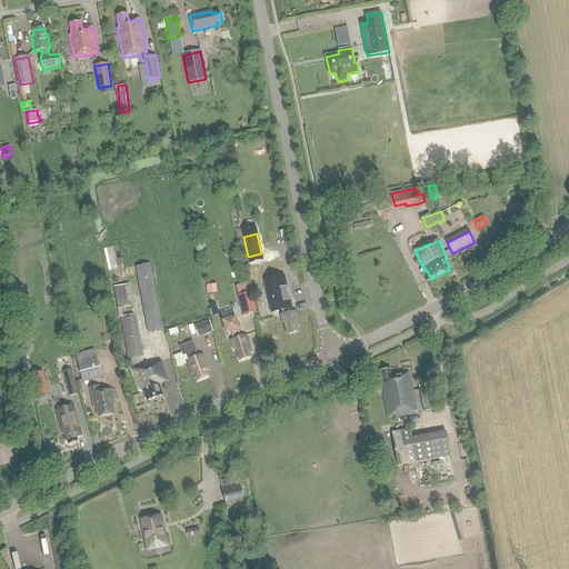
[(162,329),(149,263),(133,267),(147,332),(162,329)]
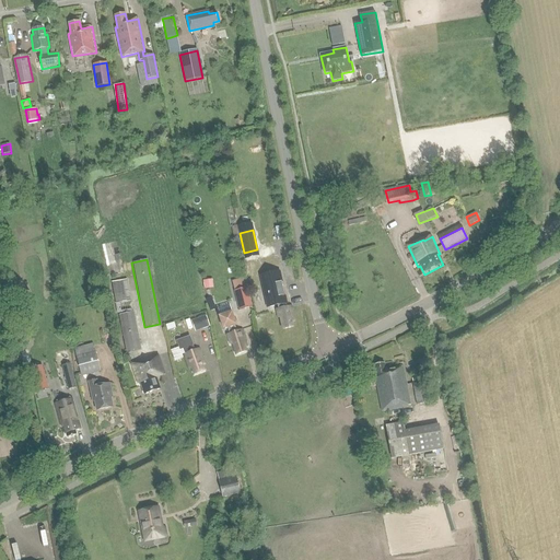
[(280,278),(263,282),(268,307),(278,305),(278,310),(276,310),(278,318),(280,317),(283,329),(293,327),(292,323),(294,322),(291,306),(287,307),(280,278)]
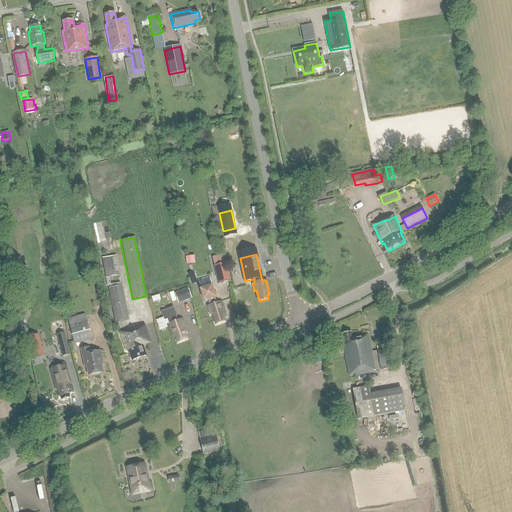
[(195,264),(194,255),(186,256),(187,265),(195,264)]
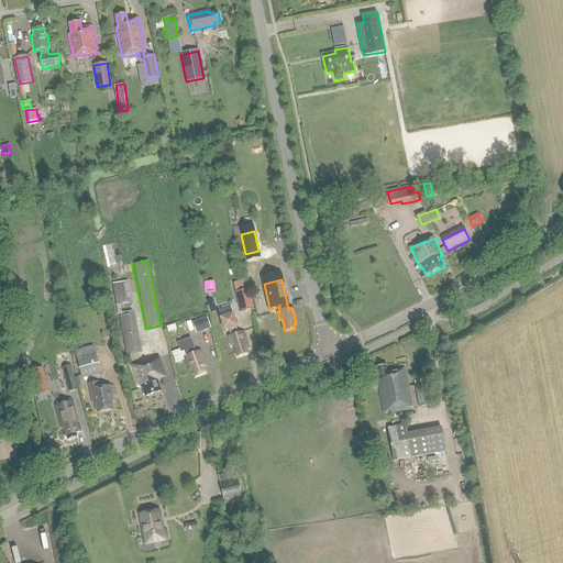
[(234,291),(239,311),(252,308),(246,288),(234,291)]
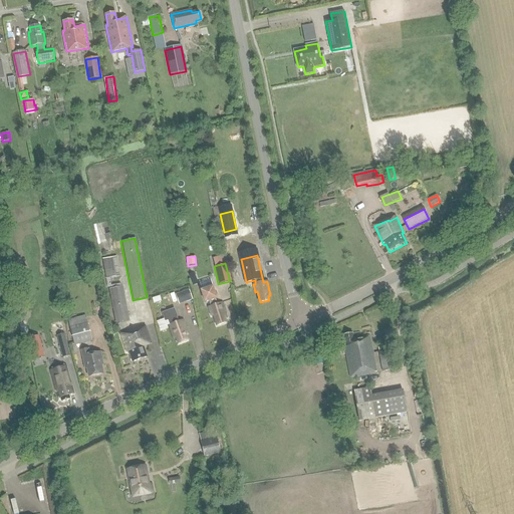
[(210,280),(200,283),(202,290),(200,290),(204,302),(208,300),(210,306),(208,306),(211,315),(213,314),(217,325),(226,322),(224,317),(226,317),(221,302),(216,304),(214,298),(216,298),(212,286),(210,280)]
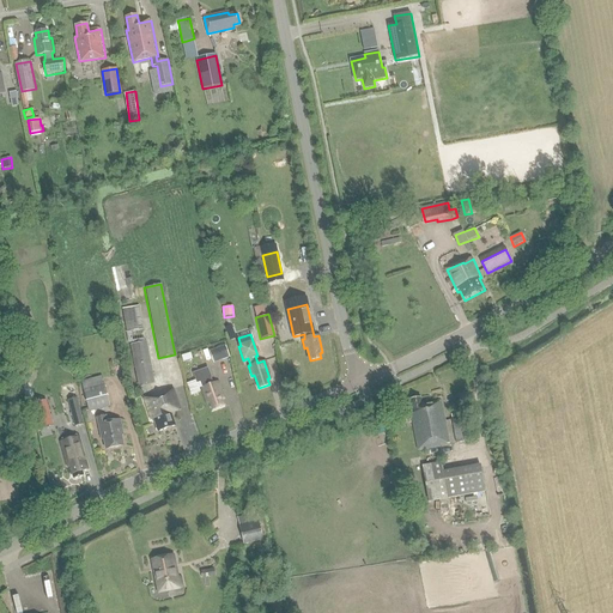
[(153,383),(145,340),(128,344),(137,387),(153,383)]
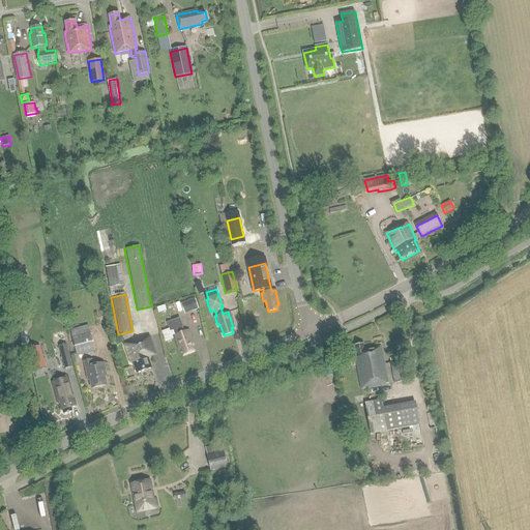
[(181,303),(184,312),(198,306),(195,298),(181,303)]
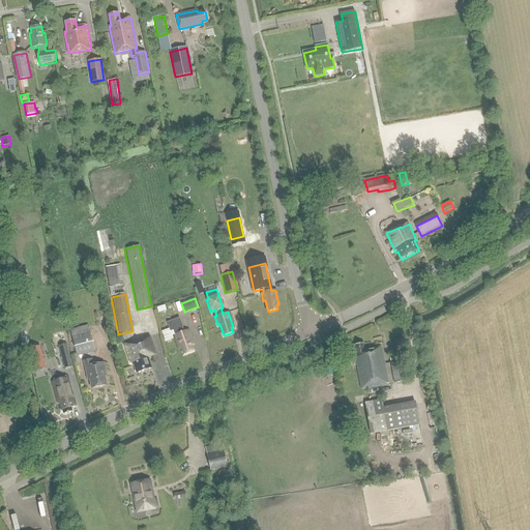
[(183,327),(180,318),(167,322),(170,331),(173,330),(175,335),(174,335),(179,349),(182,348),(184,354),(193,351),(190,346),(194,345),(188,330),(183,332),(181,327),(183,327)]
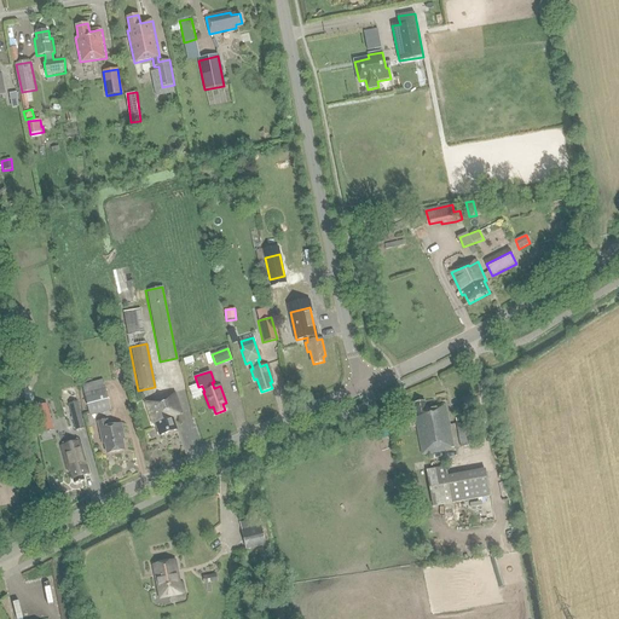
[(110,410),(104,388),(84,394),(90,416),(110,410)]
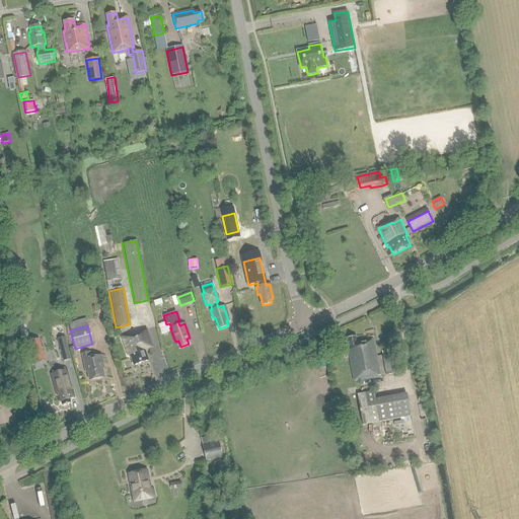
[(130,355),(134,365),(148,360),(145,350),(152,347),(146,328),(125,336),(124,335),(121,336),(128,355),(130,355)]
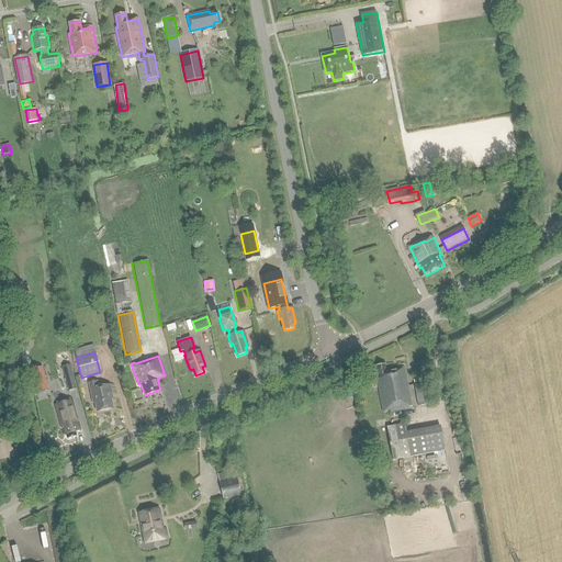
[(77,389),(70,364),(62,368),(68,391),(77,389)]
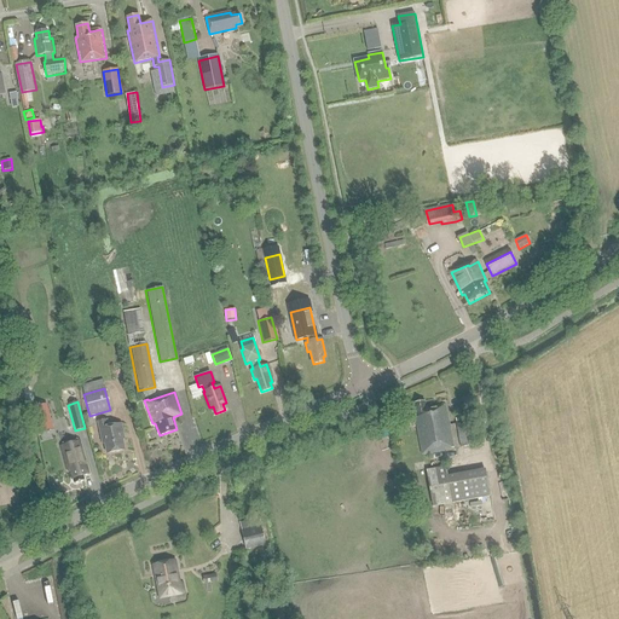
[(416,417),(414,417),(421,455),(443,450),(443,449),(452,447),(445,406),(426,410),(424,401),(414,404),(416,417)]
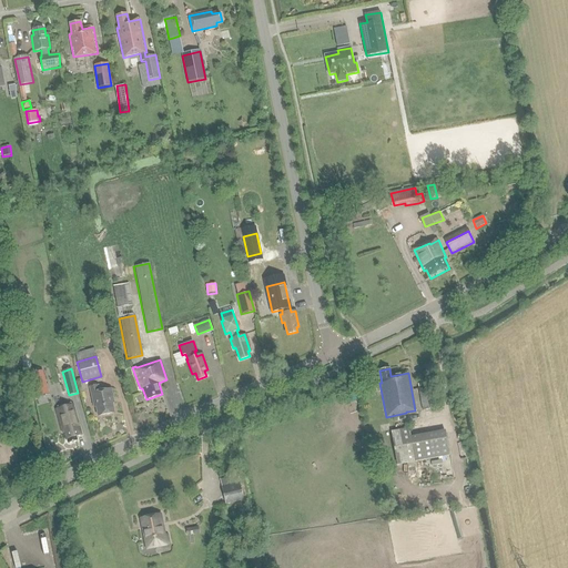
[(49,395),(42,371),(31,374),(37,398),(49,395)]
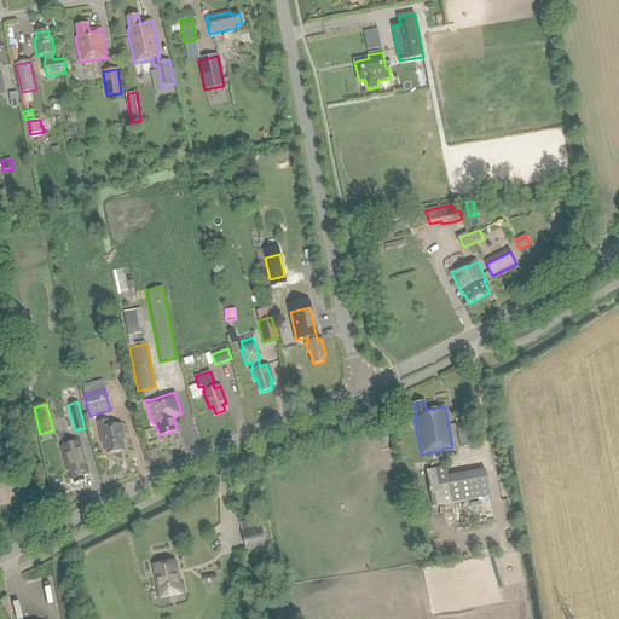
[(100,435),(103,435),(105,452),(122,449),(120,433),(123,432),(121,423),(108,426),(106,420),(98,421),(100,435)]
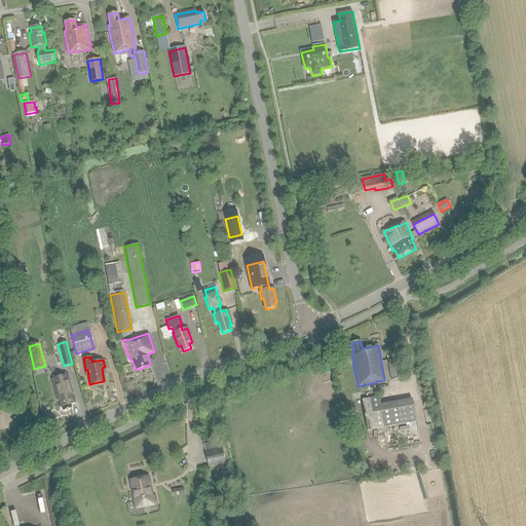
[(404,377),(400,358),(387,360),(390,379),(404,377)]
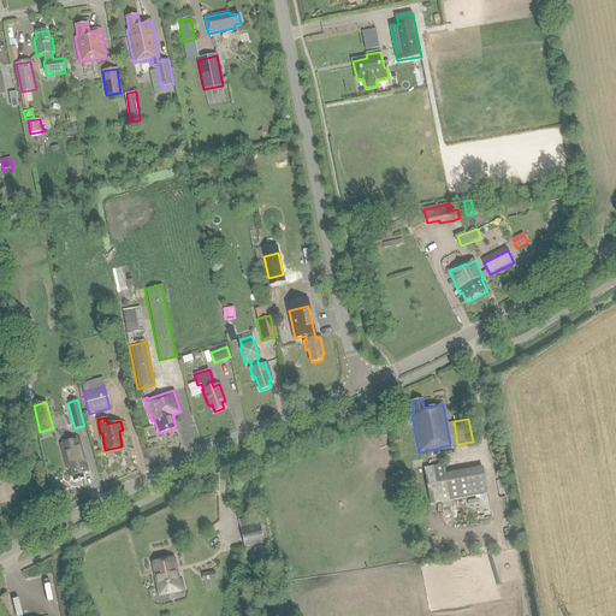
[(67,469),(70,468),(73,481),(84,478),(82,473),(88,472),(78,438),(60,444),(67,469)]
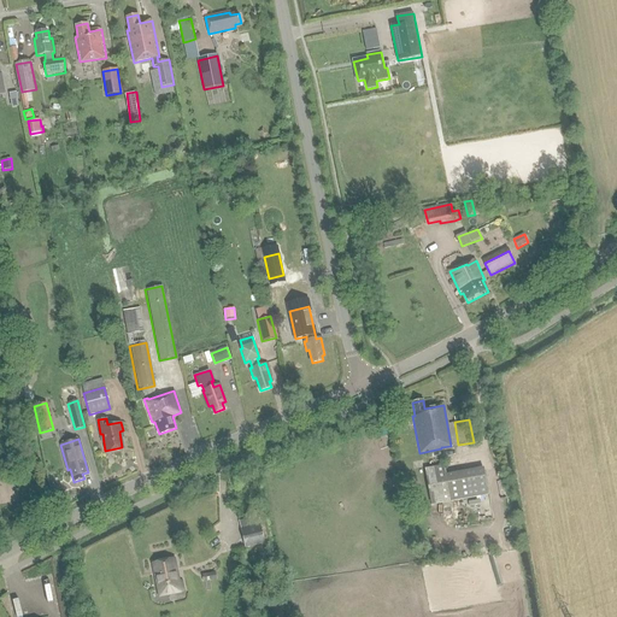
[(482,470),(440,479),(439,468),(423,470),(430,505),(487,494),(482,470)]
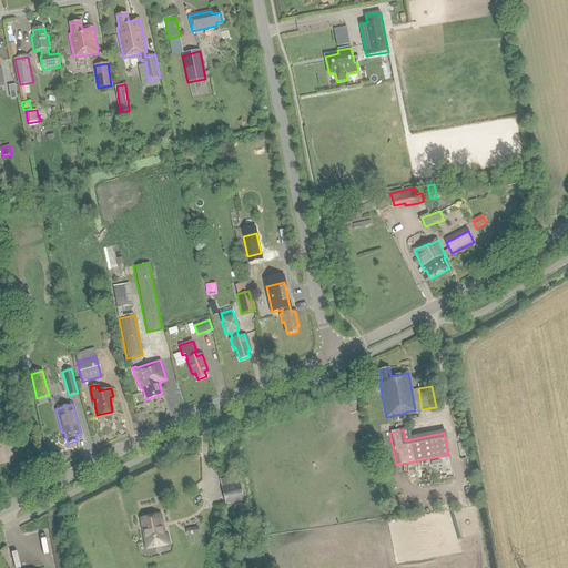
[(244,500),(240,483),(221,487),(225,505),(244,500)]
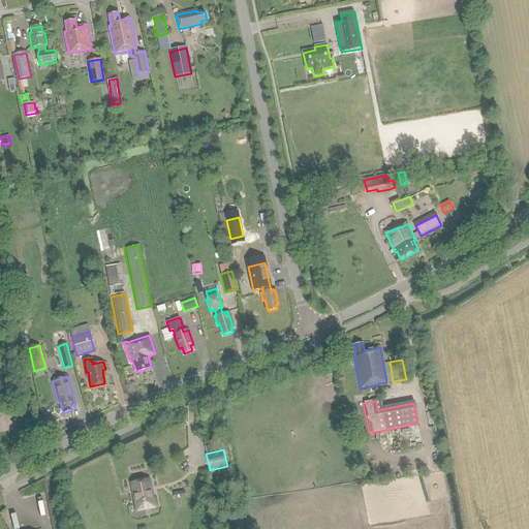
[(136,510),(157,506),(155,498),(153,499),(149,479),(131,484),(136,510)]
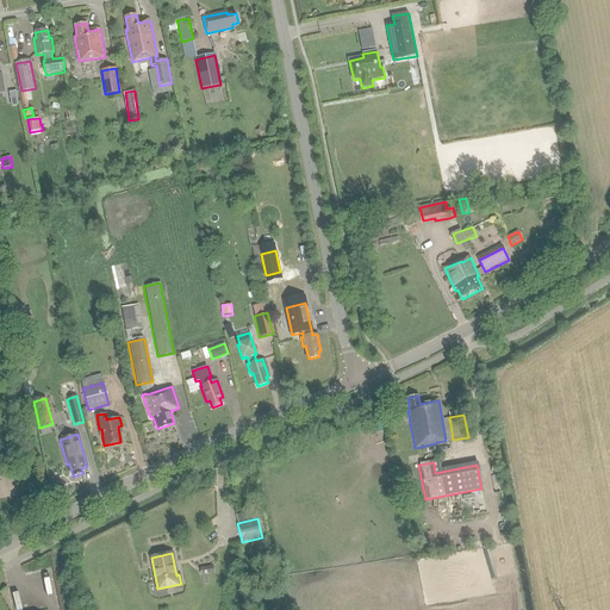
[(213,566),(199,568),(201,576),(215,573),(213,566)]
